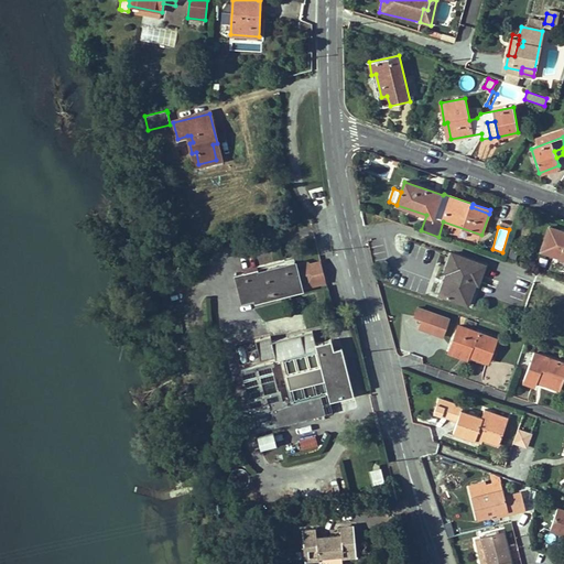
[(563,231),(550,227),(542,251),(563,259),(563,231)]
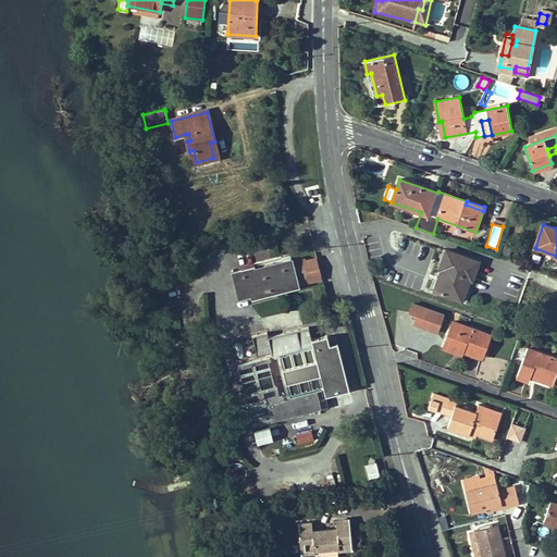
[(509,256),(512,248),(505,246),(503,254),(509,256)]
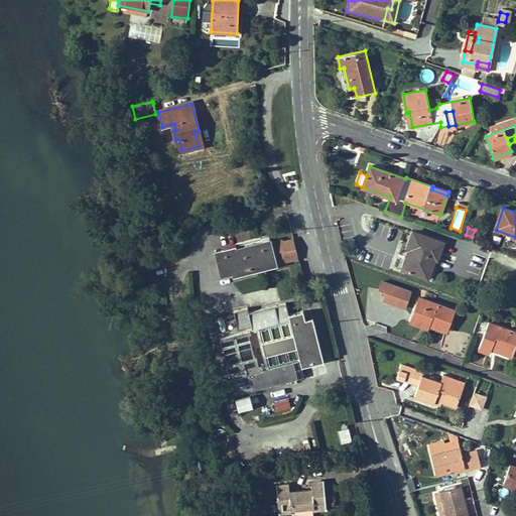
[(409,250),(406,258),(409,259),(406,271),(428,279),(432,267),(429,266),(432,258),(435,259),(437,260),(444,243),(413,232),(407,249),(409,250)]
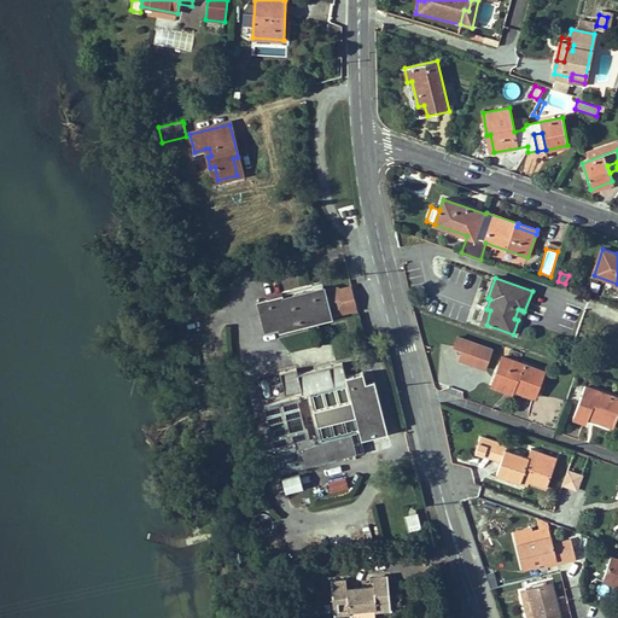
[(279,327),(305,320),(307,325),(324,320),(331,318),(330,314),(334,313),(336,316),(357,310),(355,302),(351,299),(351,297),(354,295),(351,286),(339,290),(339,287),(330,290),(331,292),(325,293),(322,283),(312,285),(313,291),(283,297),(283,295),(267,298),(258,301),(266,331),(279,327)]
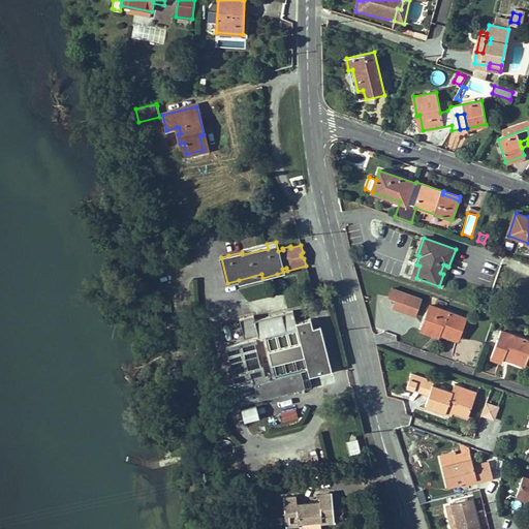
[(262,278),(261,274),(239,280),(240,283),(262,278)]
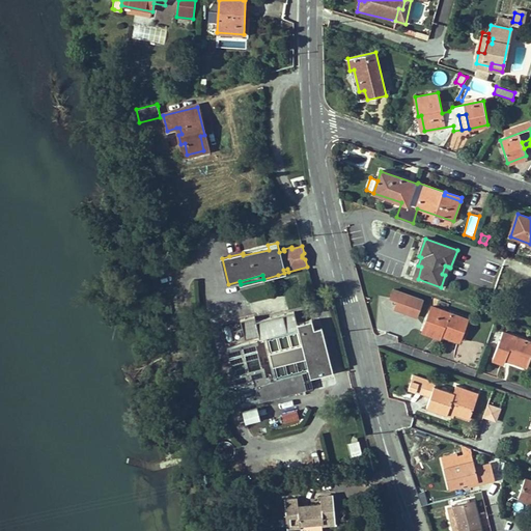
[(418,316),(424,297),(392,286),(389,297),(396,300),(393,308),(418,316)]
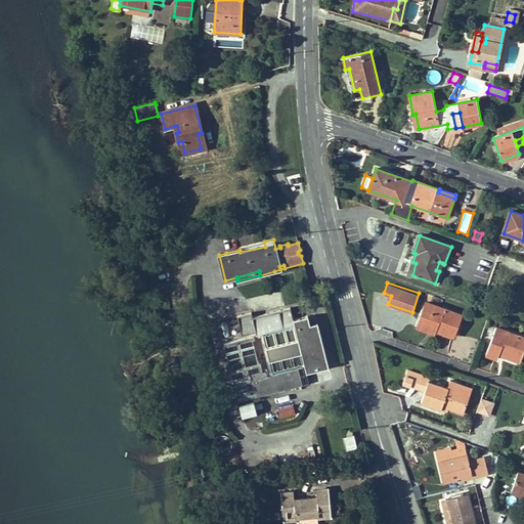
[(426,302),(419,322),(436,328),(435,331),(453,337),(462,315),(426,302)]
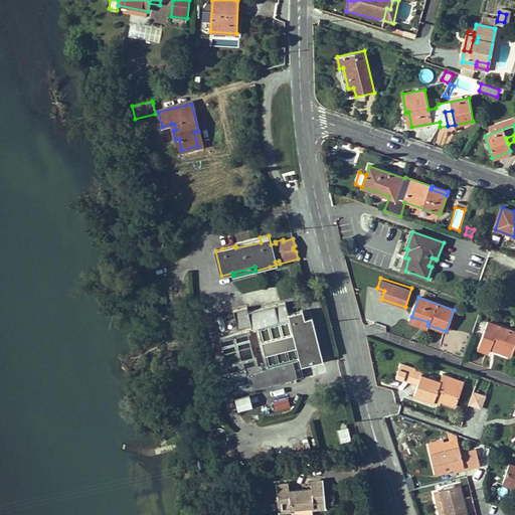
[(247,307),(232,311),(234,320),(237,329),(251,325),(252,329),(259,328),(268,367),(256,370),(246,373),(244,368),(255,365),(246,331),(220,337),(236,404),(248,401),(246,391),(304,377),(301,365),(305,364),(322,360),(312,317),(305,319),(303,310),(288,314),(286,302),(248,311),(247,307)]
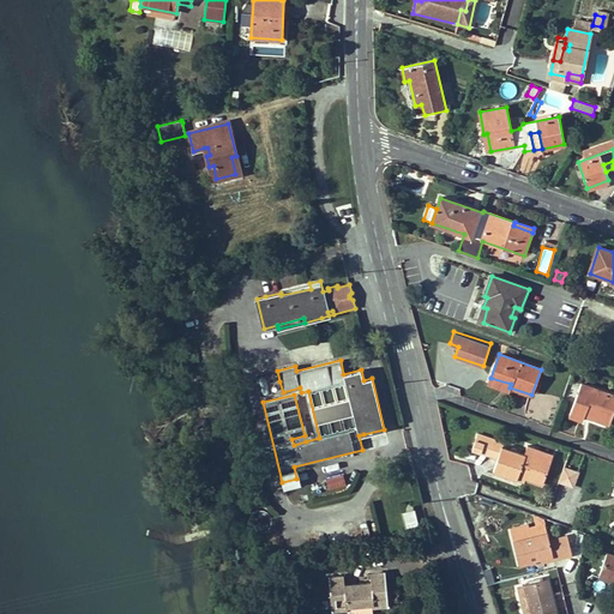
[(258,380),(264,392),(270,390),(264,377),(258,380)]
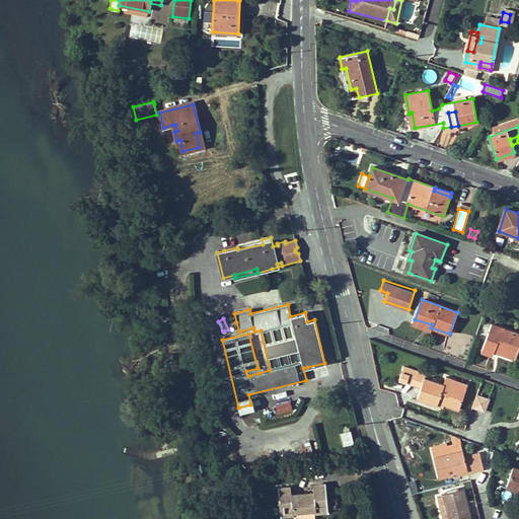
[(431,327),(432,324),(415,319),(413,324),(430,330),(431,327)]
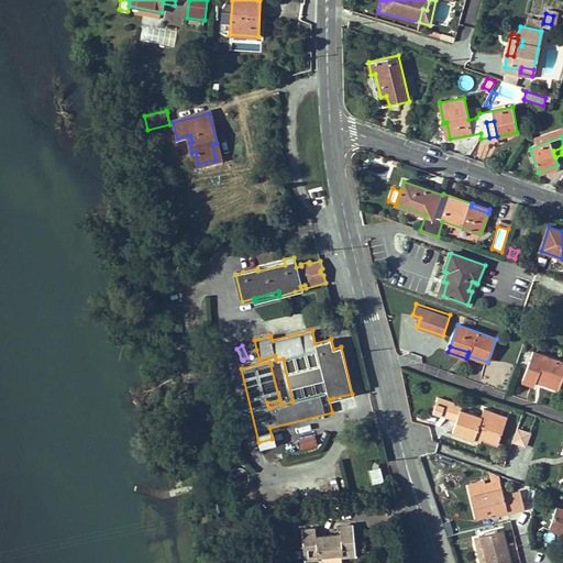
[(559,387),(562,375),(562,363),(532,353),(521,382),(523,382),(534,386),(537,379),(559,387)]
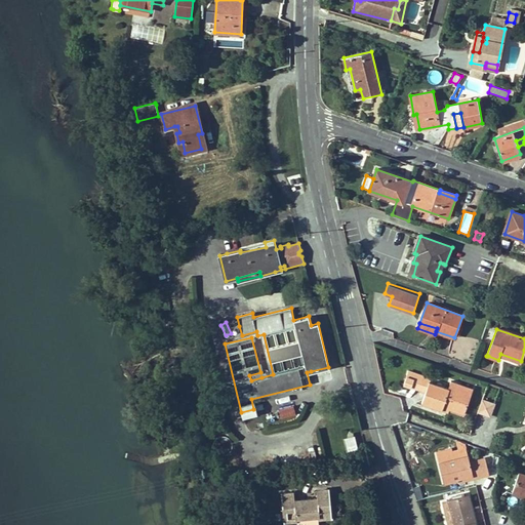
[(404,385),(411,387),(415,373),(408,371),(404,385)]
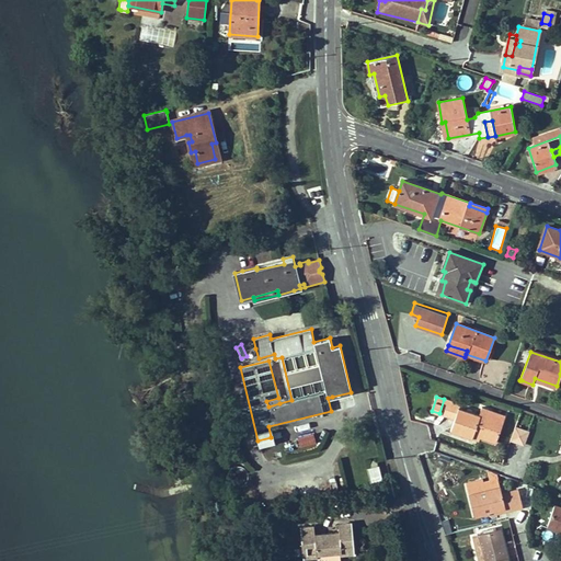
[(439,413),(455,418),(458,408),(459,404),(444,399),(439,413)]
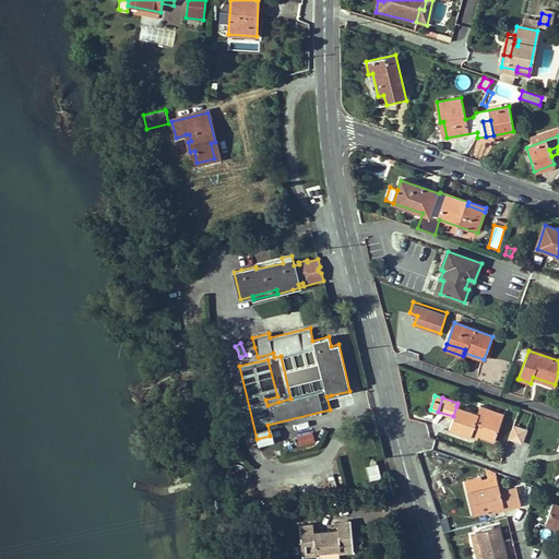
[(500,420),(489,416),(490,409),(479,406),(477,414),(456,406),(453,416),(449,429),(470,437),(471,433),(478,436),(494,441),(500,420)]
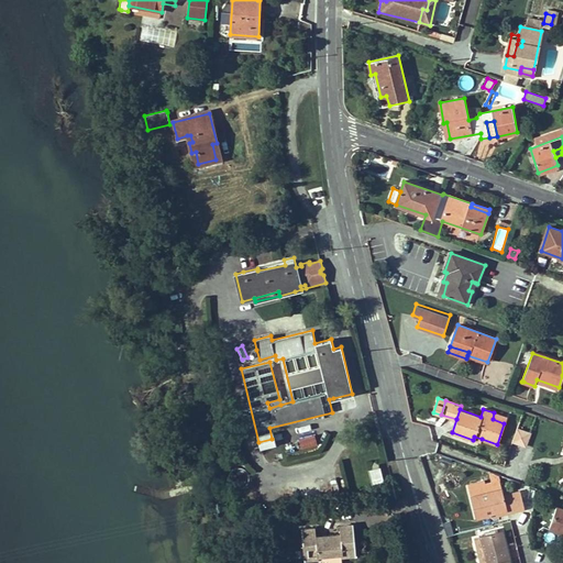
[(494,412),(493,419),(504,423),(506,417),(494,412)]
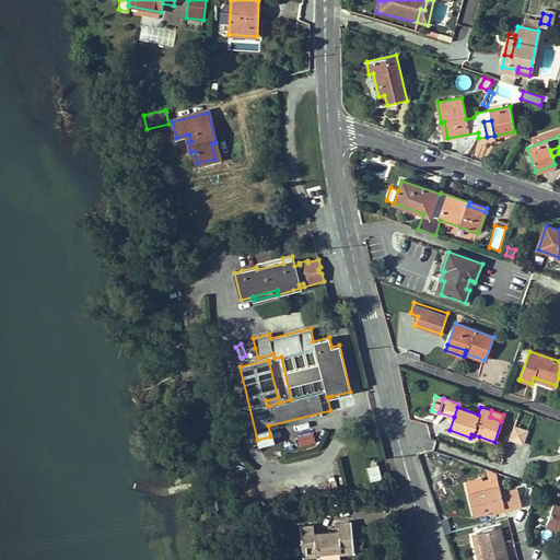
[(514,424),(510,440),(524,444),(528,429),(514,424)]
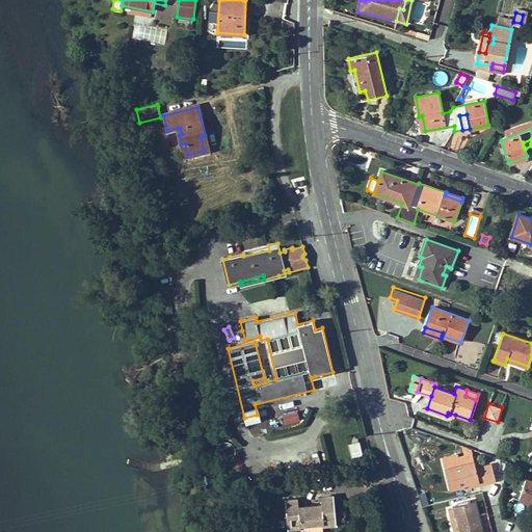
[(298,409),(282,413),(285,424),(300,421),(298,409)]
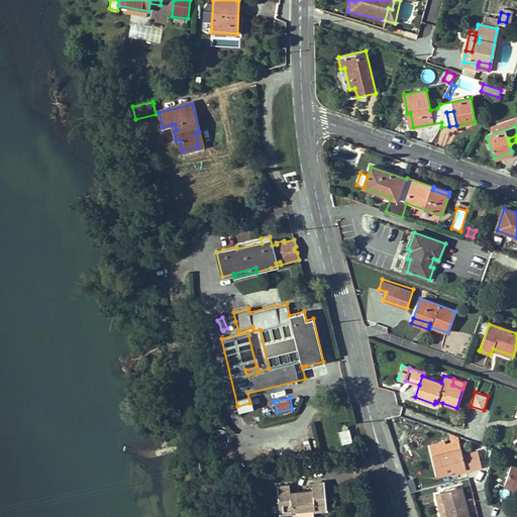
[(350,442),(347,430),(341,431),(338,432),(342,444),(350,442)]
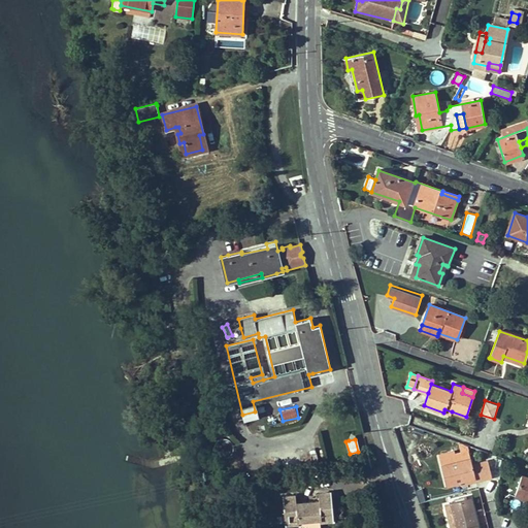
[(446,487),(459,484),(459,482),(474,477),(475,482),(492,477),(488,461),(472,464),(470,458),(440,465),(446,487)]
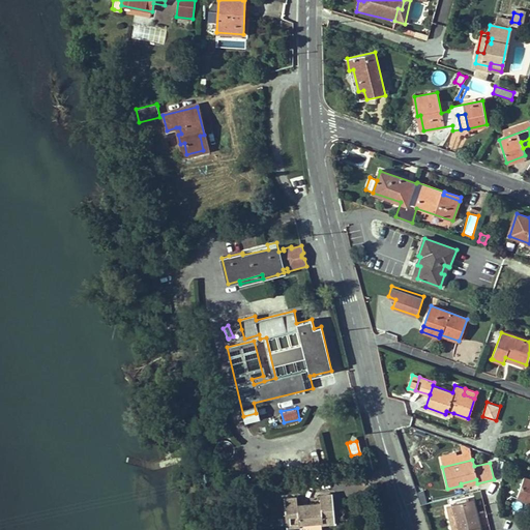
[(517,498),(529,502),(529,501),(529,500),(529,479),(524,478),(517,498)]
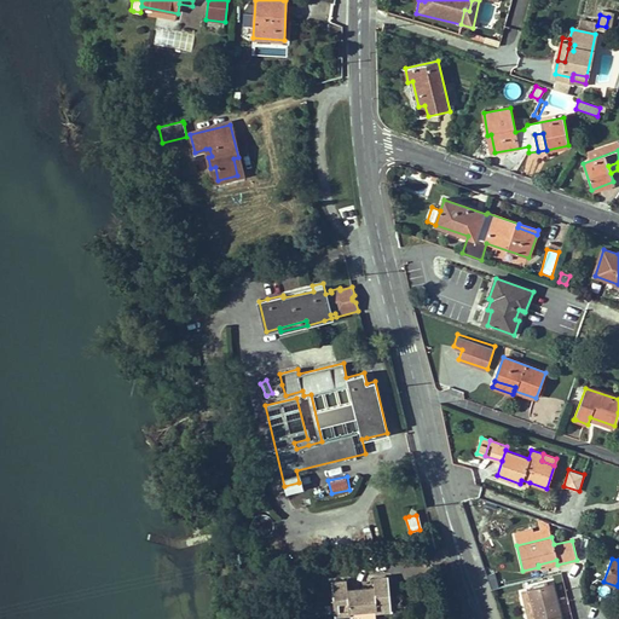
[(329,583),(333,609),(347,608),(347,613),(376,609),(375,606),(389,605),(387,578),(372,579),(372,589),(346,591),(346,582),(329,583)]
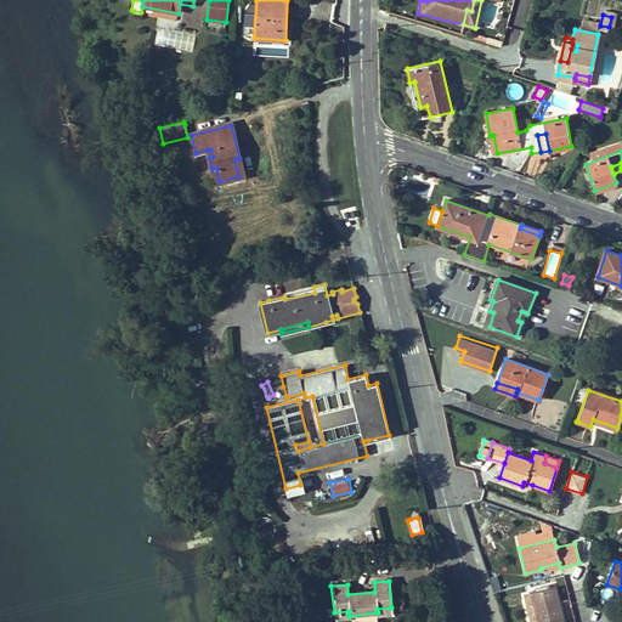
[(563,621),(554,588),(531,593),(537,621),(532,621),(563,621)]
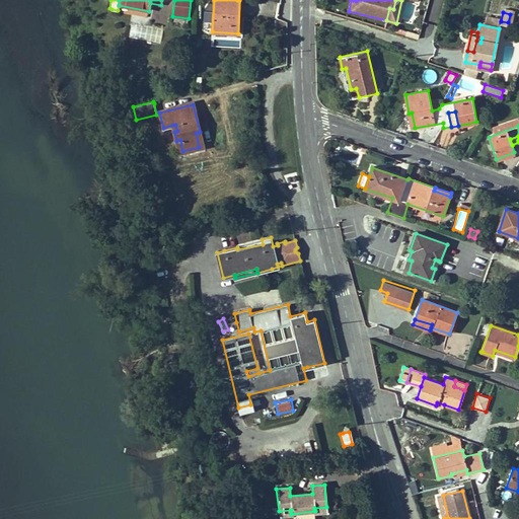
[(441,518),(444,518),(448,518),(443,495),(436,497),(441,518)]
